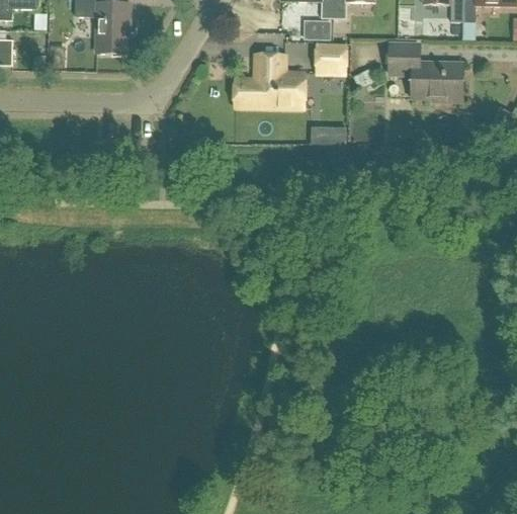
[(37,8),(37,0),(1,0),(2,7),(0,6),(0,18),(13,19),(13,8),(37,8)]
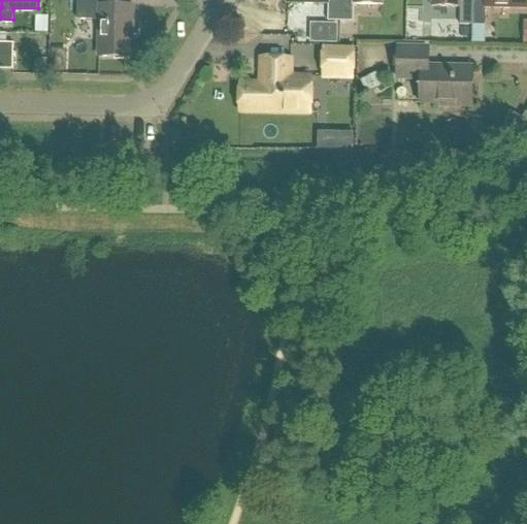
[(131,36),(132,3),(104,2),(104,0),(76,0),(76,17),(99,18),(98,54),(127,55),(128,36),(131,36)]
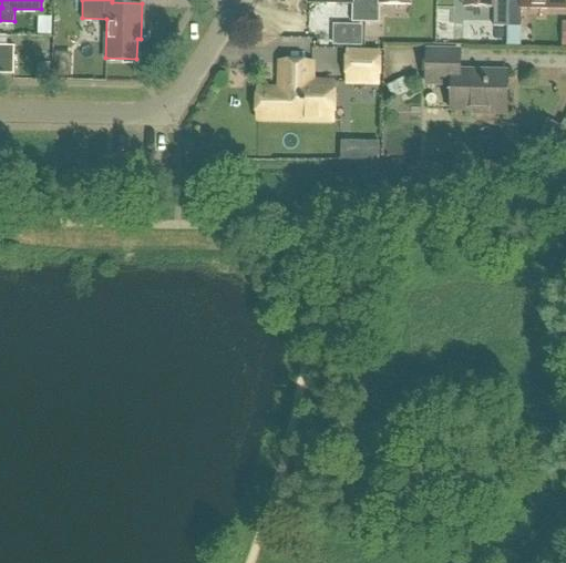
[(364,22),(364,0),(306,0),(306,4),(350,4),(350,22),(364,22)]
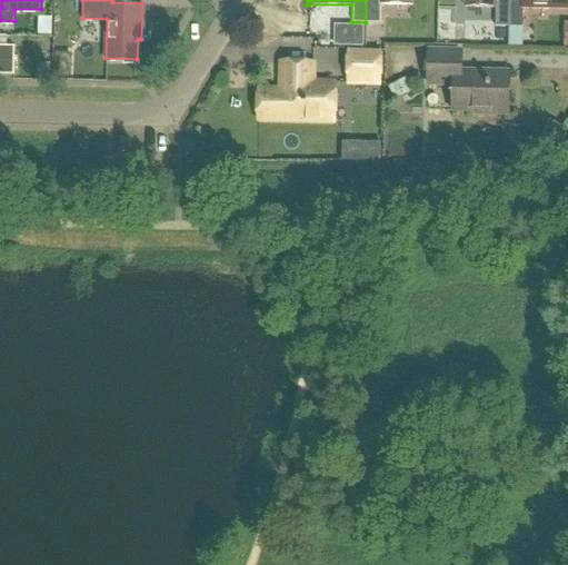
[(366,0),(366,22),(379,23),(379,5),(410,6),(410,0),(366,0)]
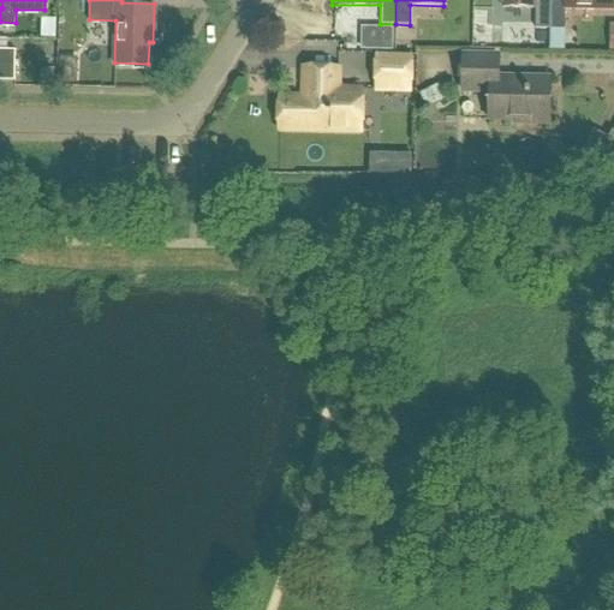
[(549,28),(550,0),(500,0),(501,7),(535,7),(535,28),(549,28)]
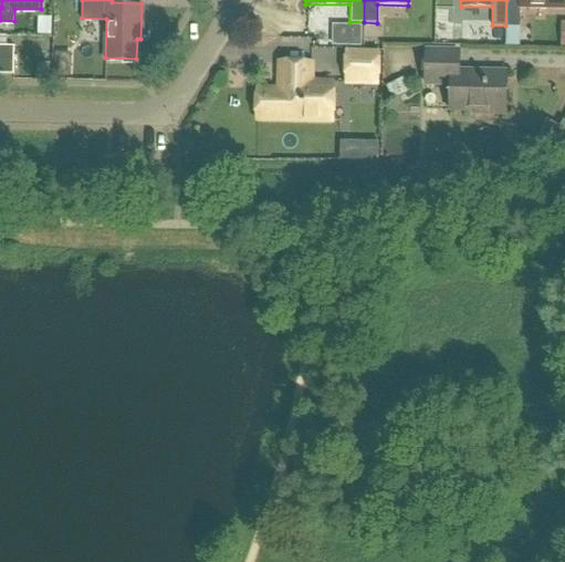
[(506,0),(505,25),(520,25),(520,7),(564,8),(564,0),(506,0)]
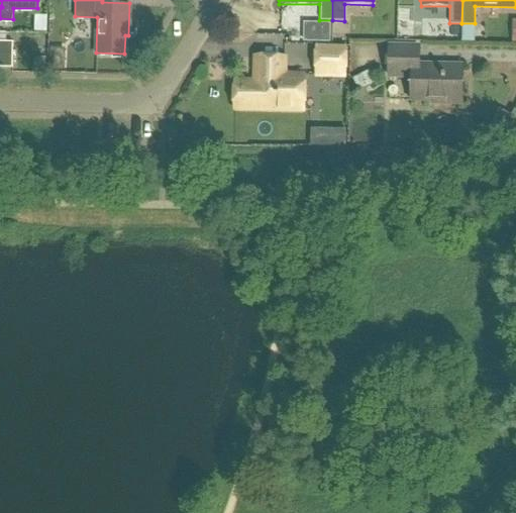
[(45,14),(33,14),(33,30),(45,30),(45,14)]
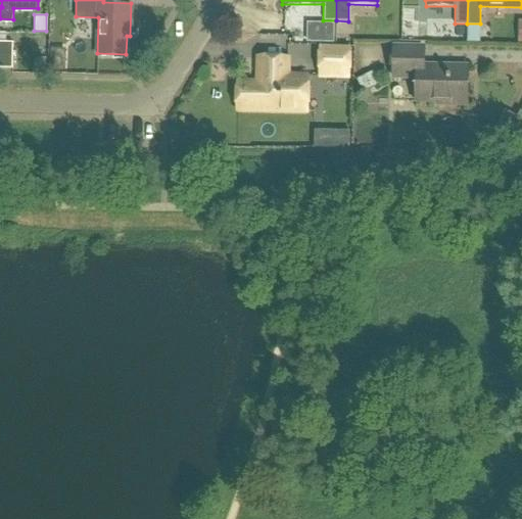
[(305,41),(332,41),(332,22),(305,22),(305,41)]
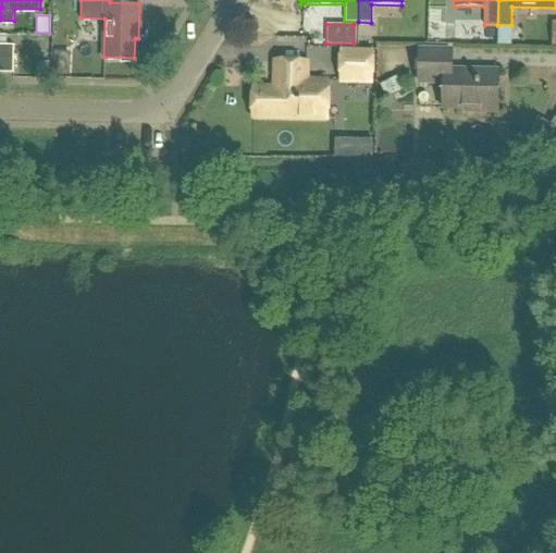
[(0,70),(13,71),(13,42),(0,41),(0,70)]
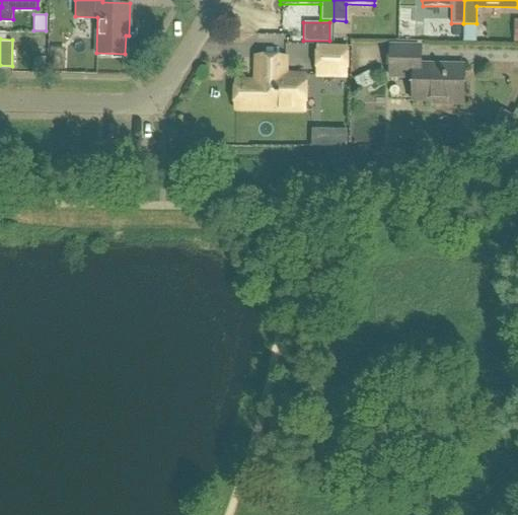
[(463,102),(464,65),(421,63),(421,46),(391,45),(390,75),(414,75),(413,98),(434,98),(434,101),(463,102)]
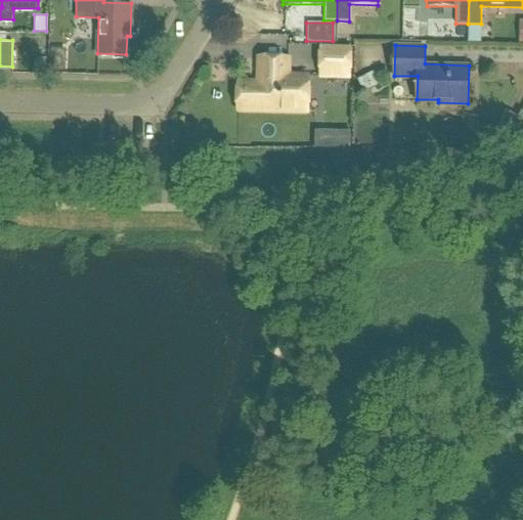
[(348,78),(349,46),(320,46),(319,78),(348,78)]
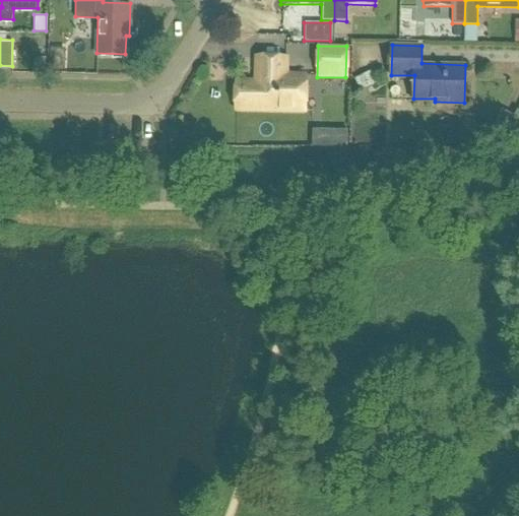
[(270,111),(271,59),(256,59),(256,83),(237,83),(236,111),(270,111)]
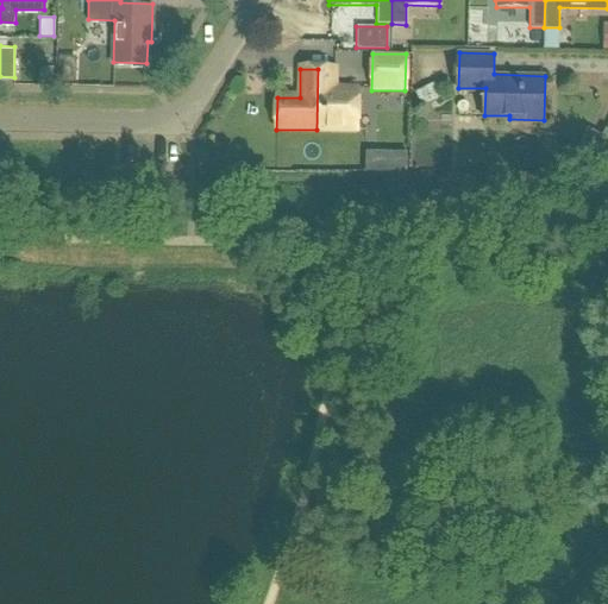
[(318,69),(317,130),(357,131),(357,89),(334,89),(334,69),(318,69)]
